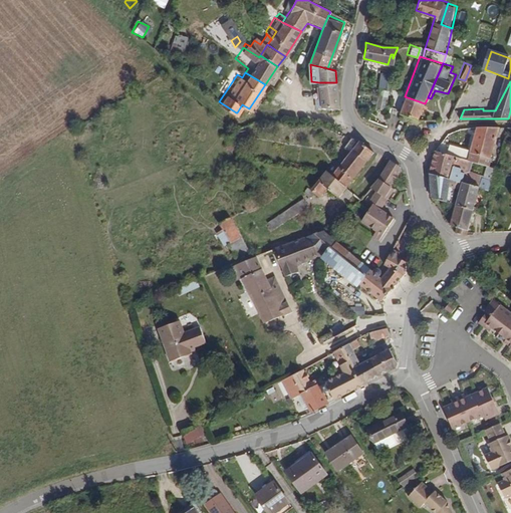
[(331,108),(339,107),(336,82),(319,82),(322,99),(323,106),(323,108),(331,108)]
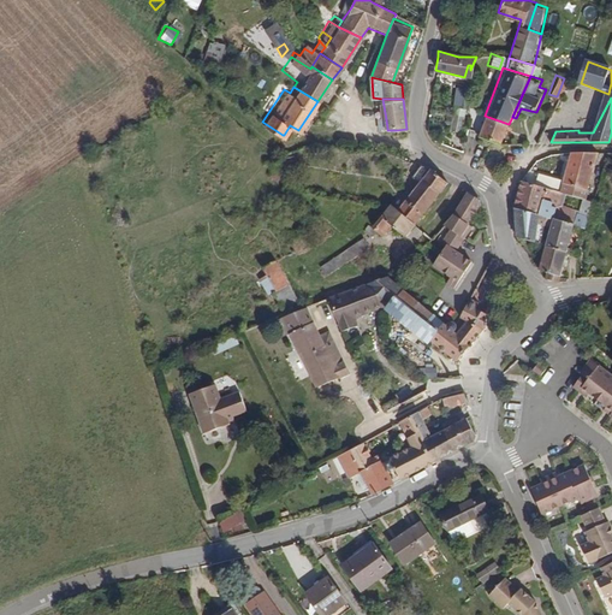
[(457,131),(463,107),(452,105),(446,128),(457,131)]
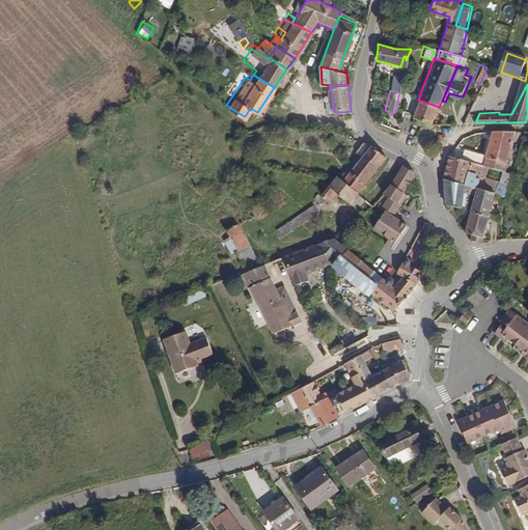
[(432,123),(439,107),(418,100),(413,117),(427,123),(432,123)]
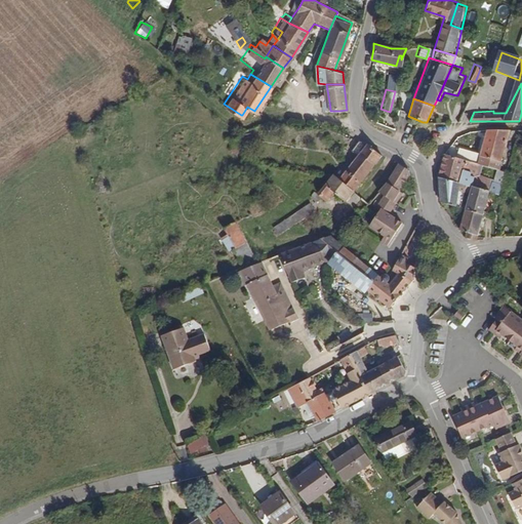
[(480,152),(477,162),(488,165),(497,130),(486,130),(480,152)]
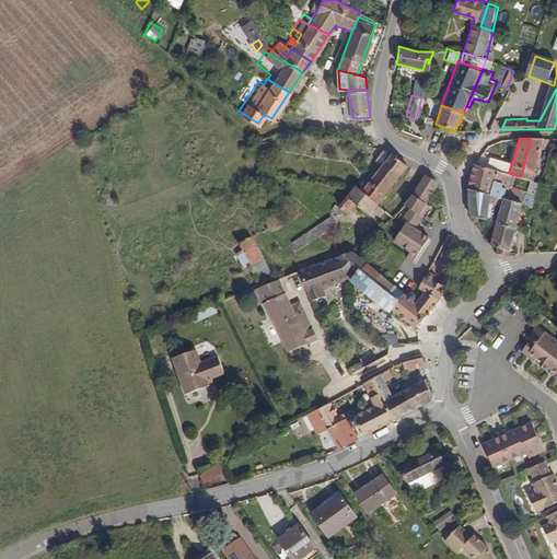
[(532,166),(541,139),(531,139),(521,176),(540,182),(543,170),(532,166)]
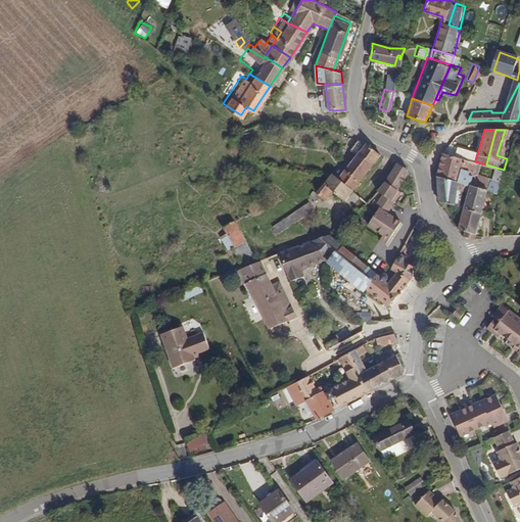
[(350,151),(357,156),(336,181),(340,186),(350,194),(372,167),(382,154),(369,144),(359,141),(350,151)]
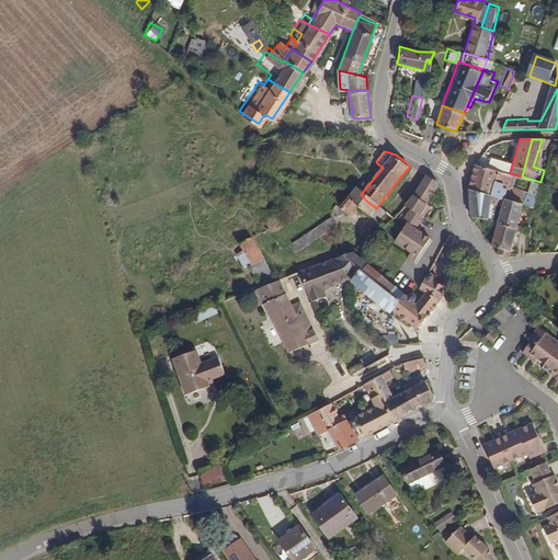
[(489,156),(486,167),(499,171),(501,171),(504,160),(489,156)]
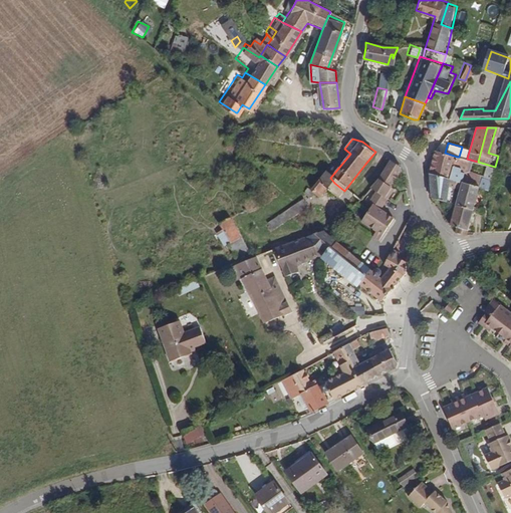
[(462,147),(459,157),(467,159),(470,149),(462,147)]
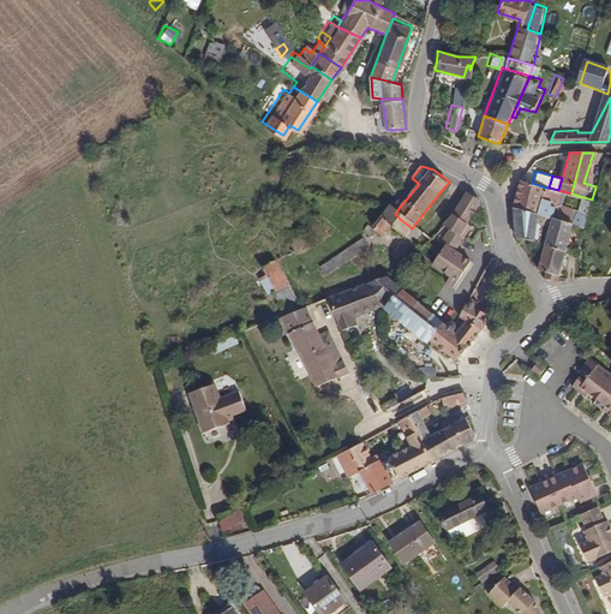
[(545,218),(539,216),(546,188),(532,183),(519,179),(514,209),(516,237),(533,242),(538,221),(544,222),(545,218)]
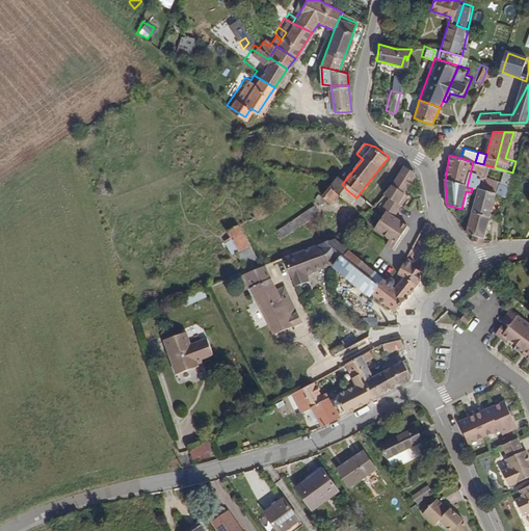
[(414,175),(414,173),(404,166),(394,183),(373,201),(378,206),(370,216),(373,219),(368,224),(384,236),(379,241),(386,246),(402,224),(390,214),(405,193),(401,191),(414,175)]
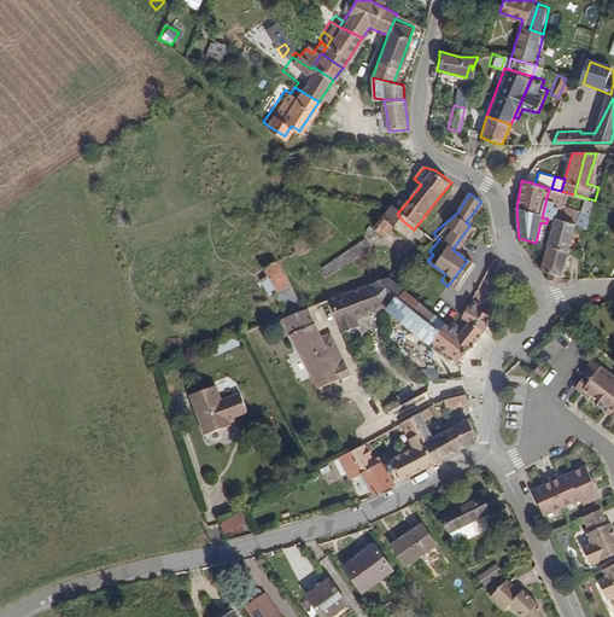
[(414,230),(402,220),(397,214),(390,211),(373,230),(380,236),(389,227),(403,239),(414,230)]
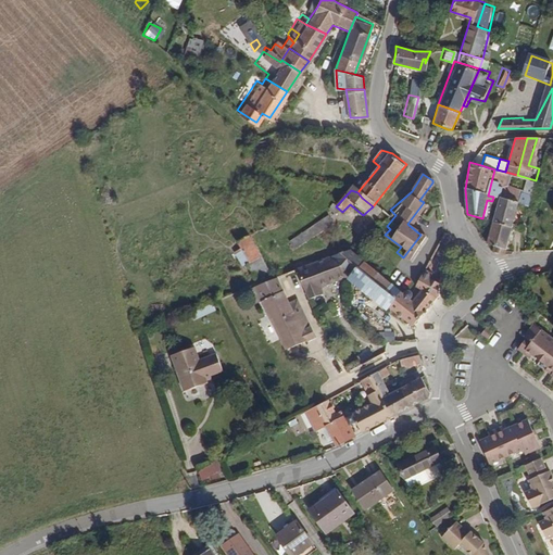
[(519,199),(494,192),(493,197),(518,204),(516,210),(522,211),(524,205),(525,205),(526,203),(518,201),(519,199)]
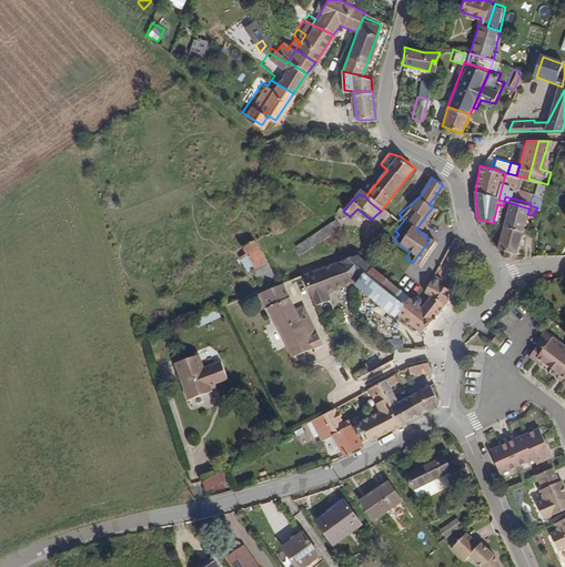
[(527,214),(530,209),(504,201),(503,205),(508,206),(503,226),(523,231),(527,216),(534,219),(535,216),(538,216),(540,211),(536,210),(535,210),(533,215),(527,214)]
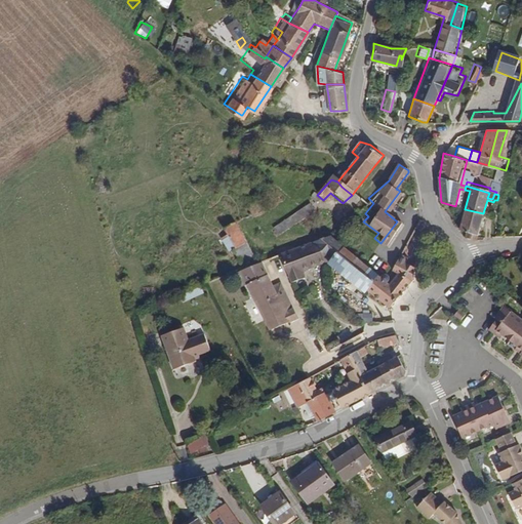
[(465,237),(476,239),(483,213),(465,209),(459,230),(466,232),(465,237)]
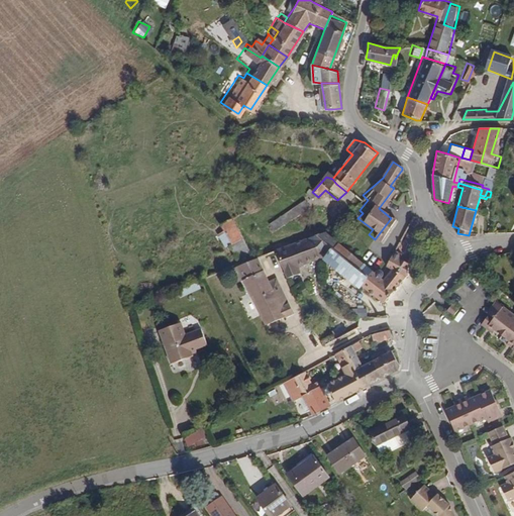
[(269,232),(295,219),(292,211),(265,224),(269,232)]
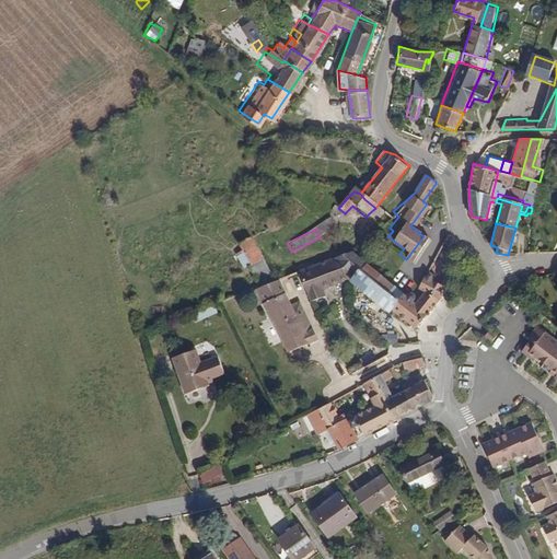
[(253,267),(250,269),(263,288),(271,284),(268,280),(274,276),(259,257),(250,242),(240,248),(250,261),(253,267)]
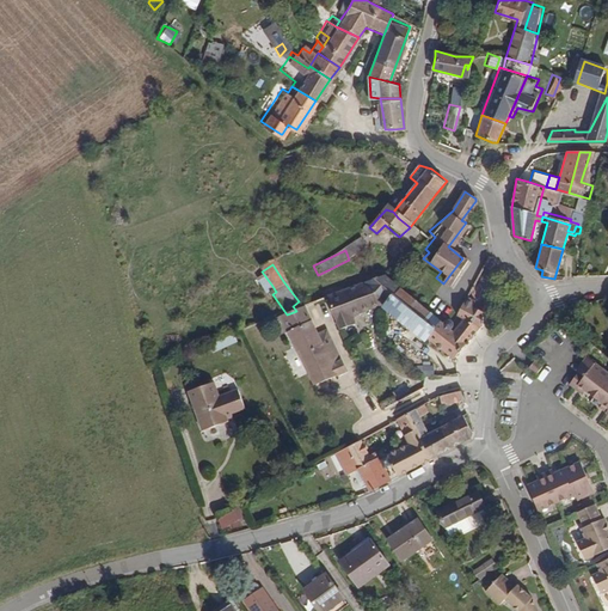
[(350,319),(381,306),(455,359),(481,329),(483,327),(484,316),(471,307),(473,303),(465,299),(453,318),(447,327),(380,275),(354,286),(323,299),(338,335),(354,328),(350,319)]
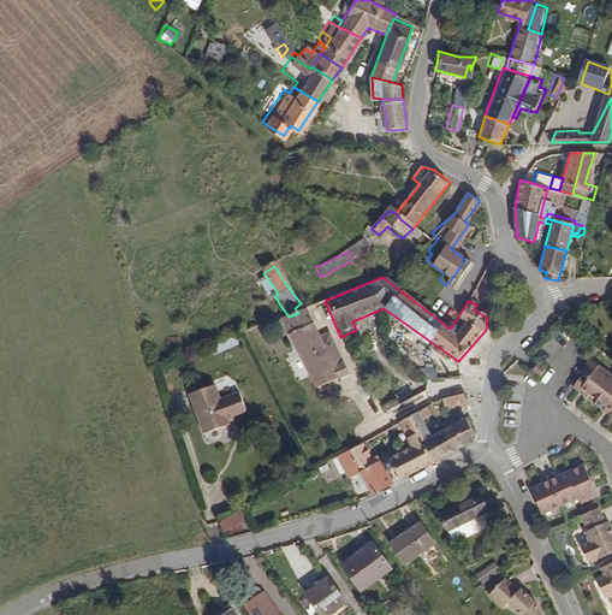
[(301,312),(298,313),(289,317),(280,320),(287,337),(314,395),(342,383),(322,338),(315,342),(301,312)]
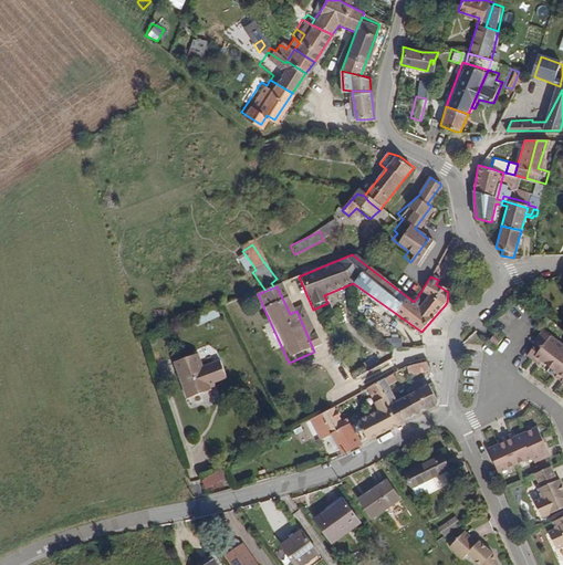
[(248,299),(256,314),(264,310),(258,294),(254,295),(248,299)]
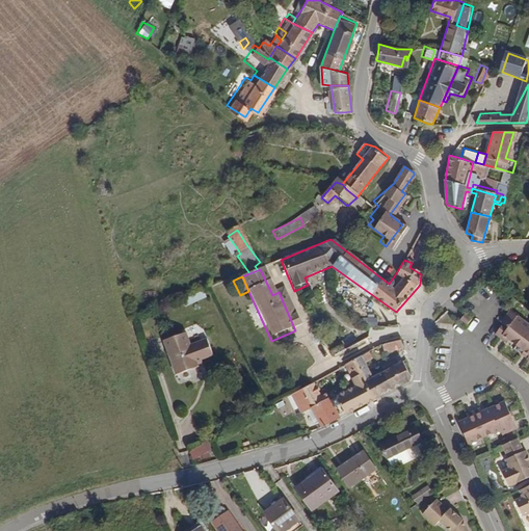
[(181,295),(183,303),(203,298),(201,290),(181,295)]
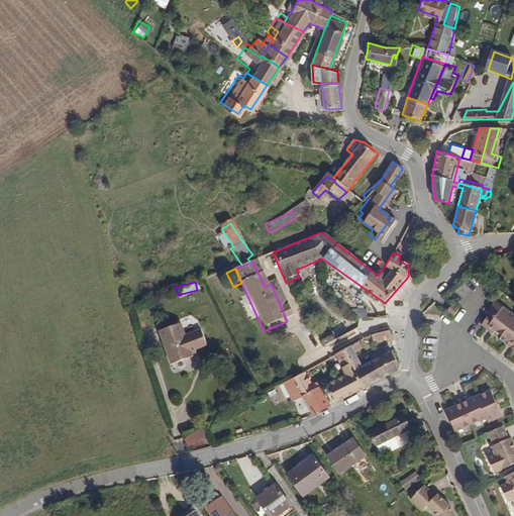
[(496,299),(486,310),(488,312),(490,314),(482,323),(491,330),(493,327),(508,339),(505,342),(513,349),(513,313),(508,309),(496,299)]
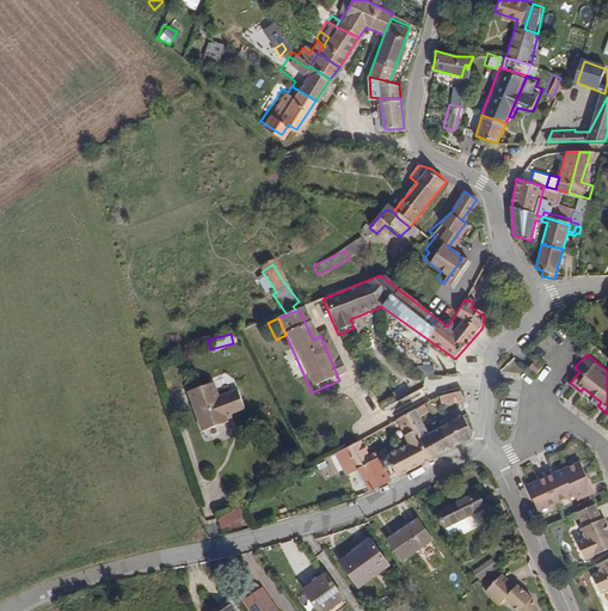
[(539,372),(546,365),(538,359),(532,366),(539,372)]
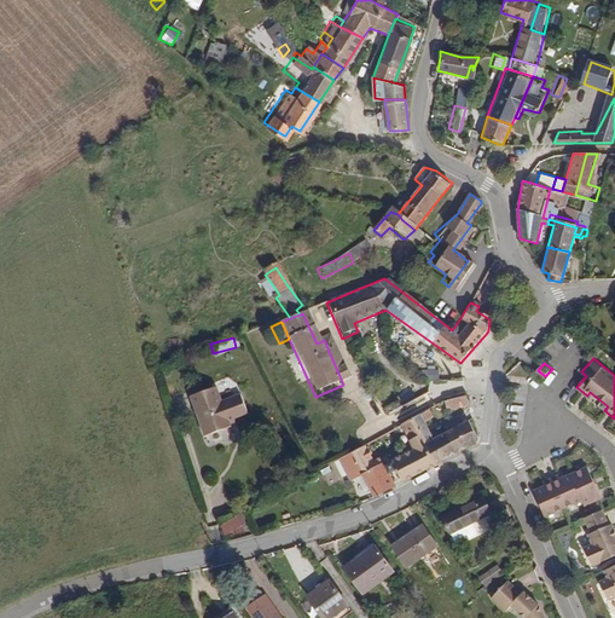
[(576,387),(586,376),(584,374),(574,386),(576,387)]
